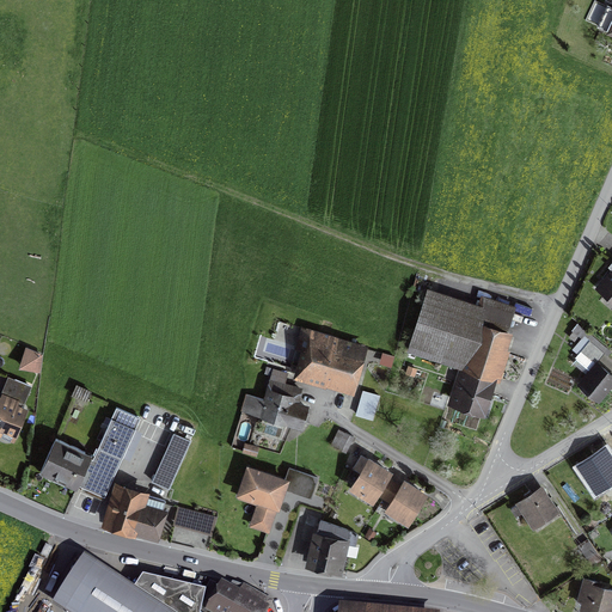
[(611,5),(600,29),(611,32),(611,5)]
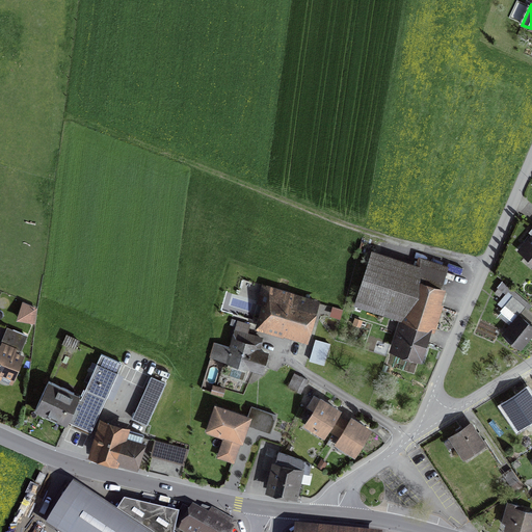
[(448,276),(374,251),(357,301),(401,316),(391,345),(421,355),(448,276)]
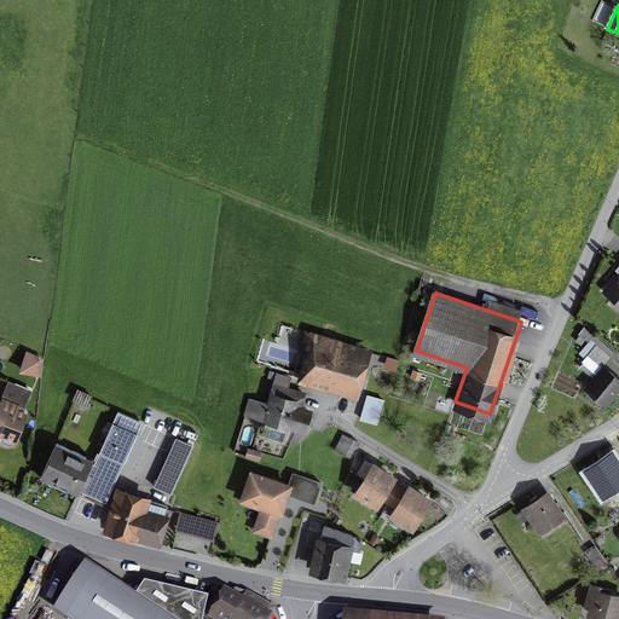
[(365,347),(308,334),(296,385),(353,398),(365,347)]
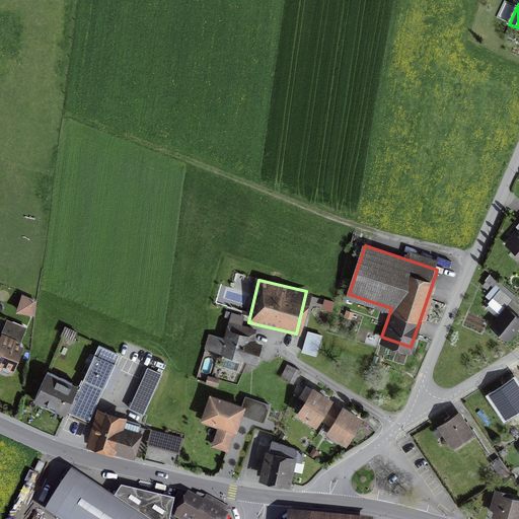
[(493,326),(508,338),(518,323),(518,317),(506,308),(515,297),(499,283),(489,295),(494,299),(486,308),(500,319),(493,326)]
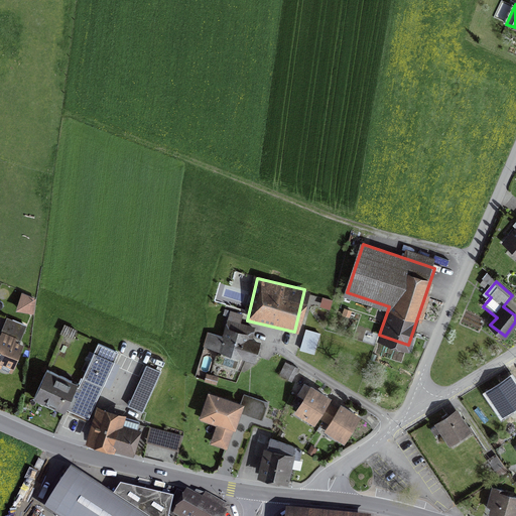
[(35,299),(22,295),(18,308),(31,312),(35,299)]
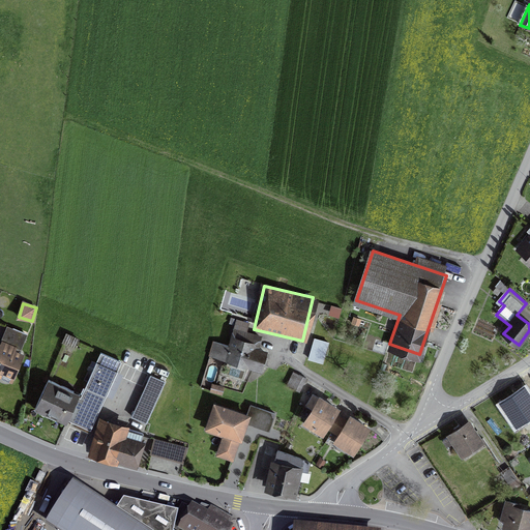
[(247,324),(233,320),(226,342),(212,337),(208,352),(266,373),(273,350),(258,345),(260,337),(245,332),(247,324)]
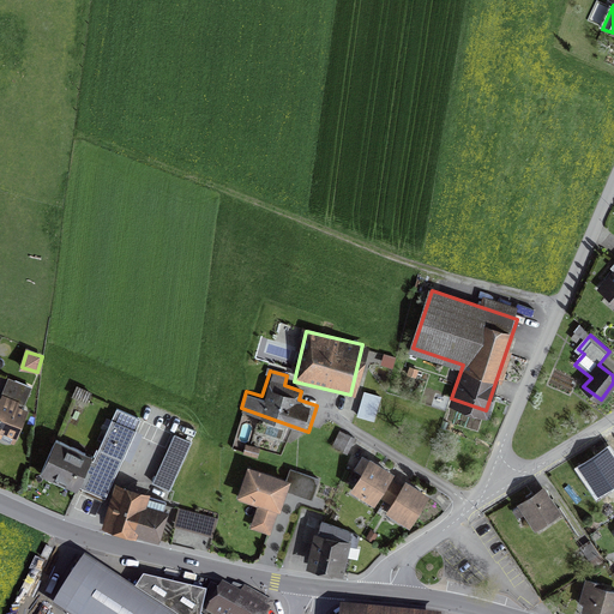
[(379,396),(365,392),(357,414),(373,417),(379,396)]
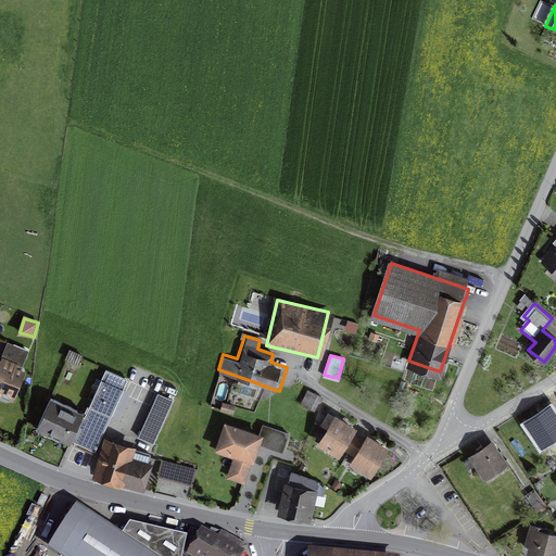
[(20,374),(0,364),(0,404),(4,407),(20,374)]
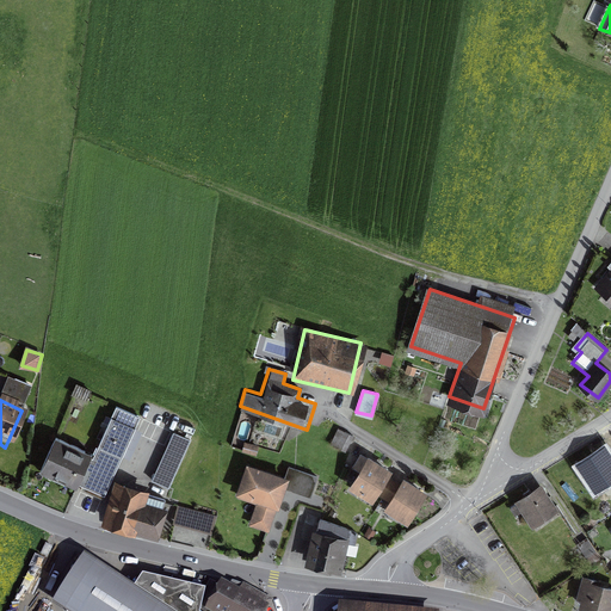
[(140,418),(116,407),(94,456),(55,438),(41,471),(104,499),(140,418)]
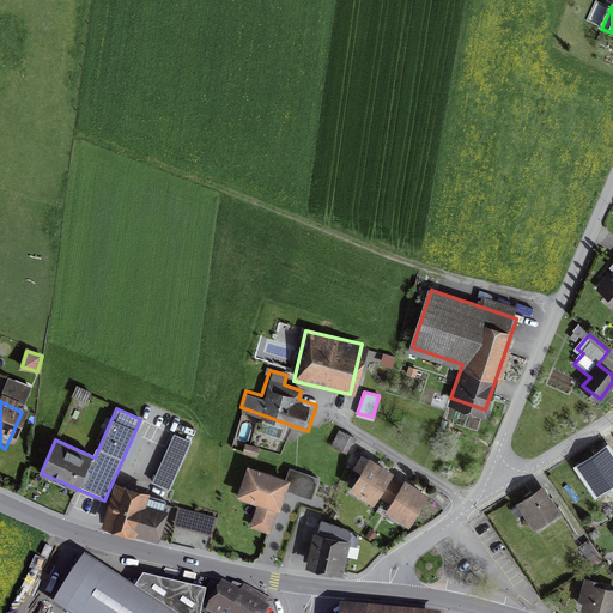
[(353,438),(338,430),(331,445),(346,453),(353,438)]
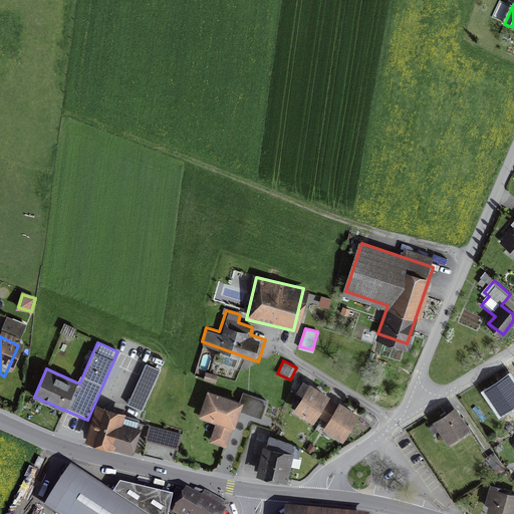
[(161,368),(146,362),(129,404),(143,410),(161,368)]
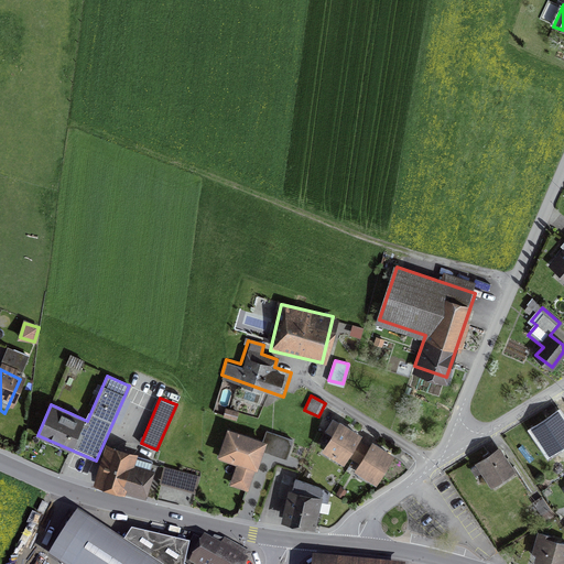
[(563,442),(563,422),(559,414),(534,430),(550,452),(563,442)]
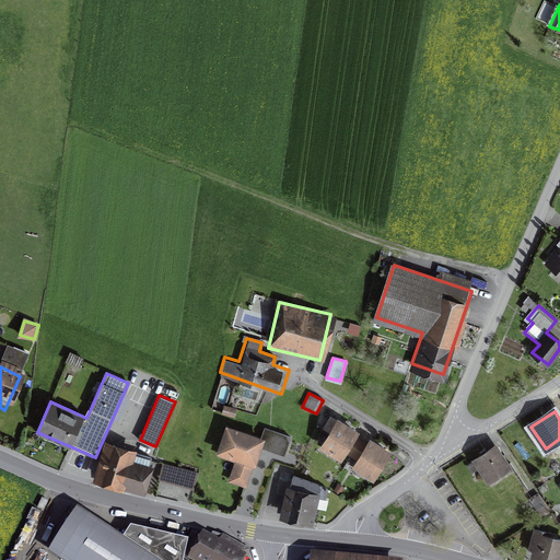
[(363,436),(338,420),(323,445),(347,461),(363,436)]
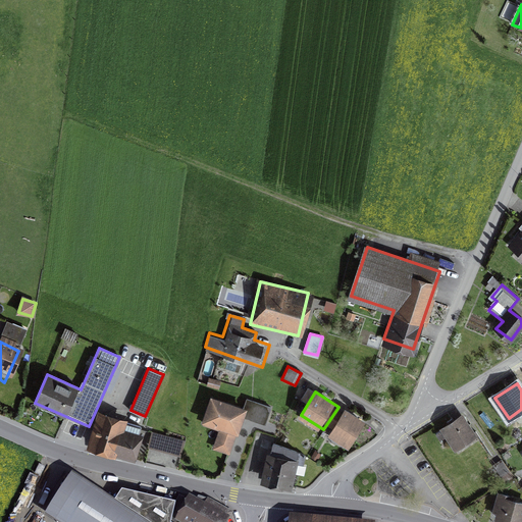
[(218,438),(231,442),(244,410),(264,417),(269,404),(247,397),(245,404),(215,393),(207,415),(224,421),(218,438)]
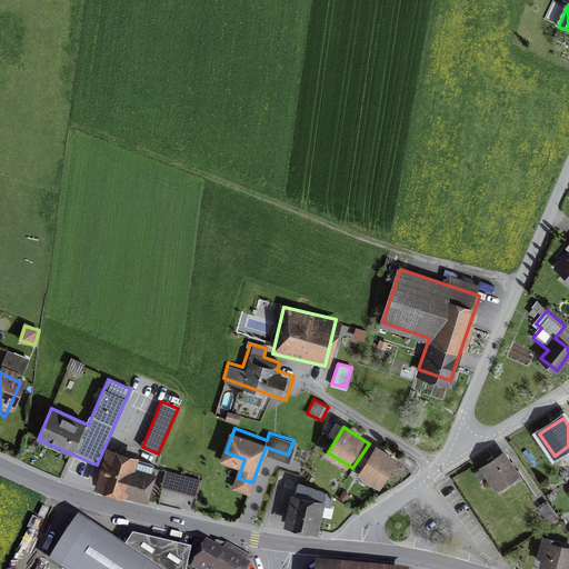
[(393,458),(373,446),(357,472),(377,485),(393,458)]
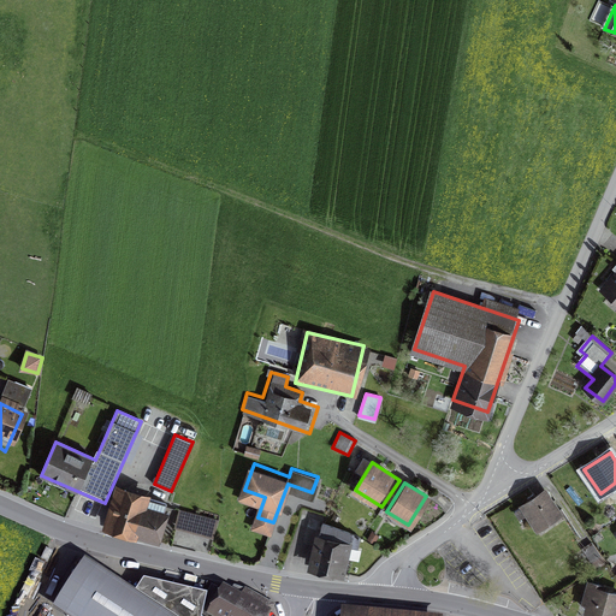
[(149,497),(119,486),(107,523),(155,539),(165,511),(147,505),(149,497)]
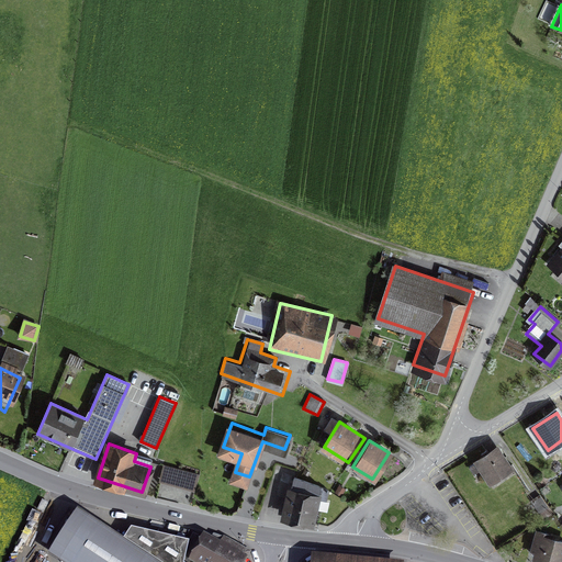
[(514,469),(497,445),(473,461),(490,485),(514,469)]
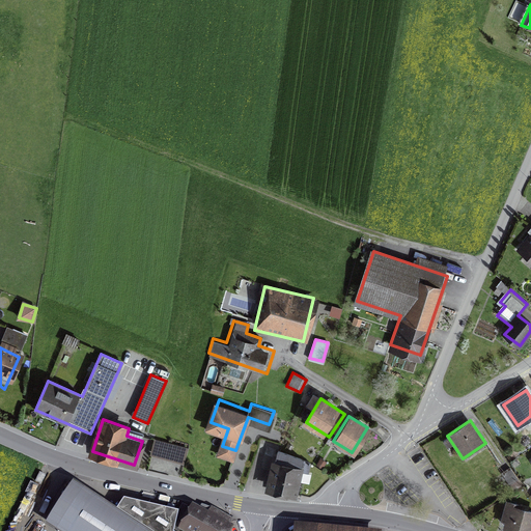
[(191,447),(159,437),(149,466),(182,476),(191,447)]
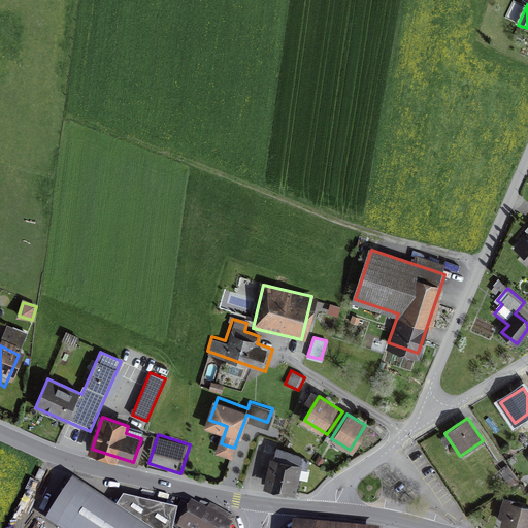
[(300,453),(275,448),(273,456),(270,456),(265,484),(293,489),(300,453)]
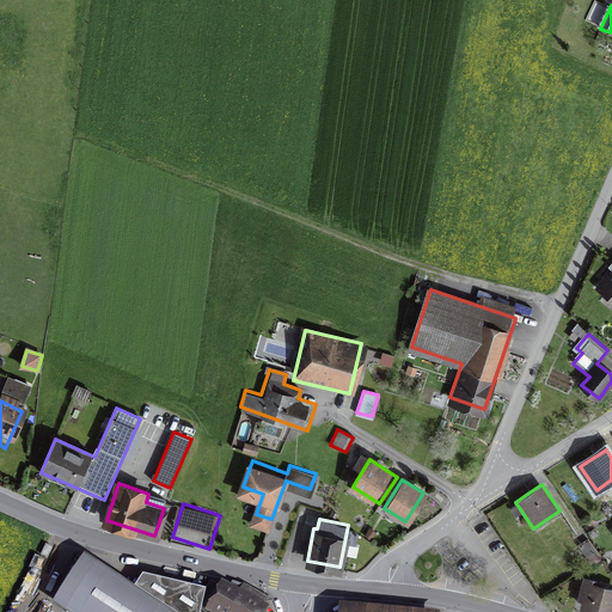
[(65,611),(66,611),(256,611),(265,598),(245,587),(212,581),(207,589),(144,577),(134,589),(95,564),(65,611)]
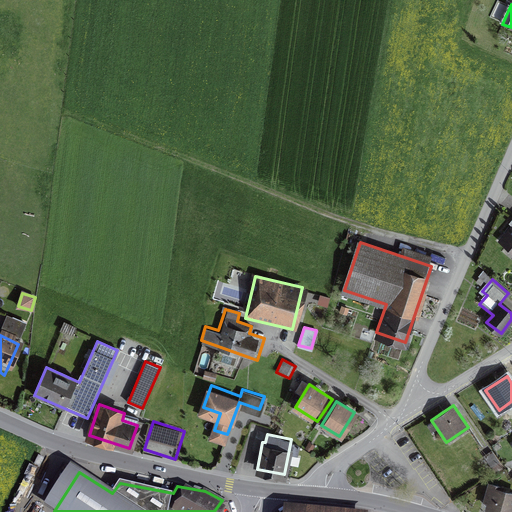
[(486,506),(505,511),(511,511),(511,491),(492,486),(486,506)]
